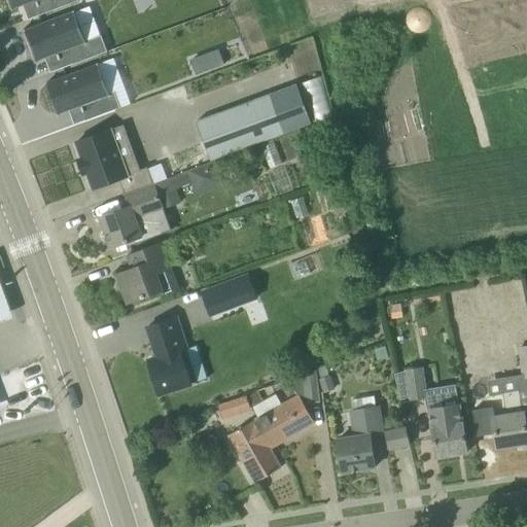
[(40,15),(63,7),(60,0),(7,0),(11,9),(23,5),(35,1),(40,15)]
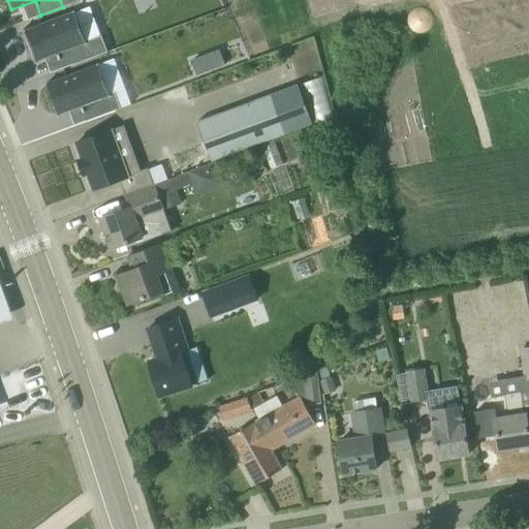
[(76,10),(24,30),(35,62),(47,58),(59,54),(64,68),(87,60),(82,44),(88,42),(76,10)]
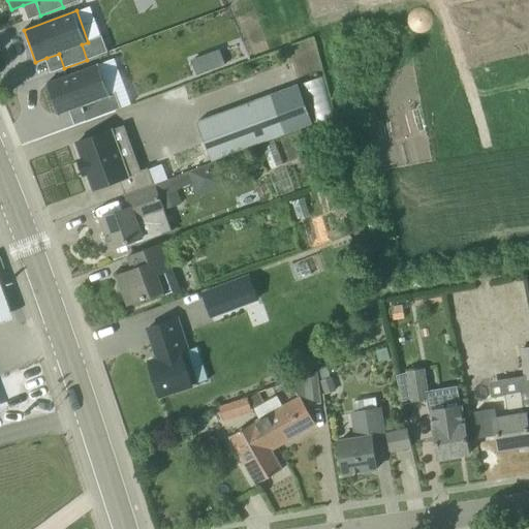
[(70,111),(82,106),(88,121),(111,113),(105,98),(112,95),(100,63),(48,84),(59,115),(70,111)]
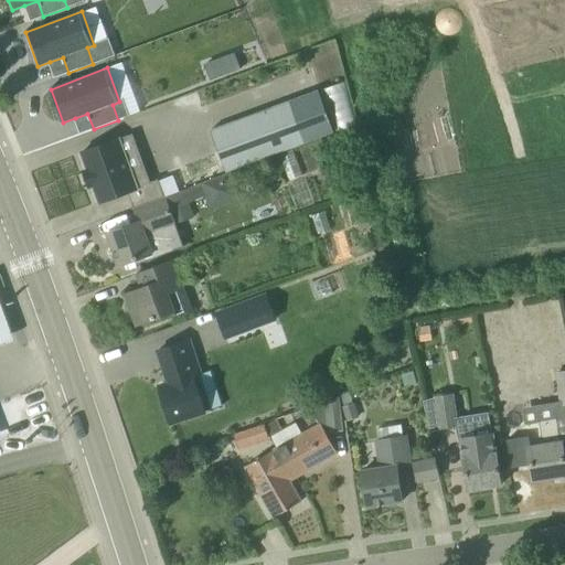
[(226,172),(329,134),(315,93),(211,130),(226,172)]
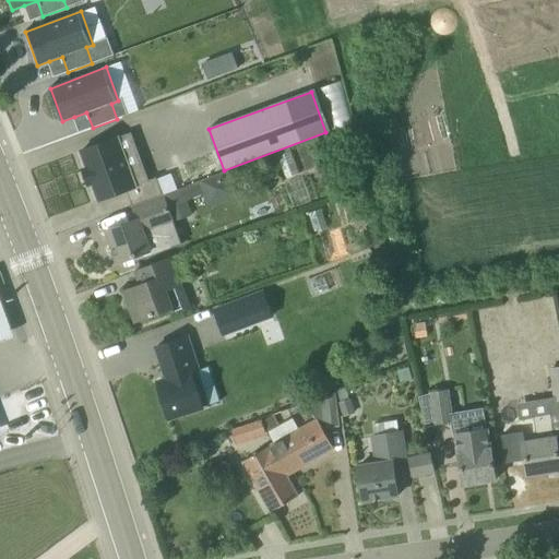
[(127,190),(133,207),(164,195),(156,177),(147,181),(129,133),(81,151),(86,167),(83,169),(88,186),(93,183),(98,200),(127,190)]
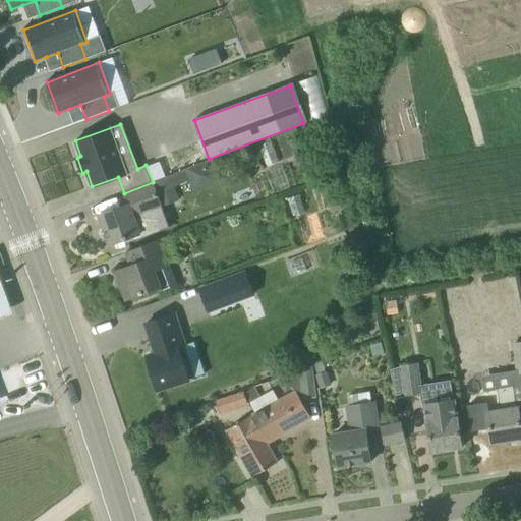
[(125,244),(145,237),(170,227),(163,207),(158,193),(174,187),(189,182),(193,193),(223,182),(215,160),(185,171),(165,178),(154,182),(153,182),(124,193),(128,205),(99,215),(110,245),(124,240),(125,244)]
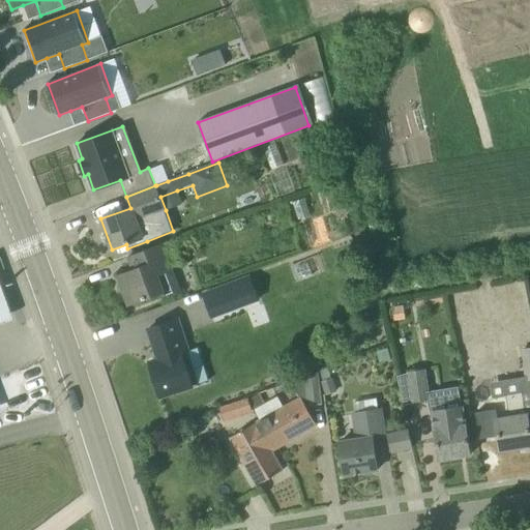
[(177,190),(160,197),(166,210),(181,204),(177,190)]
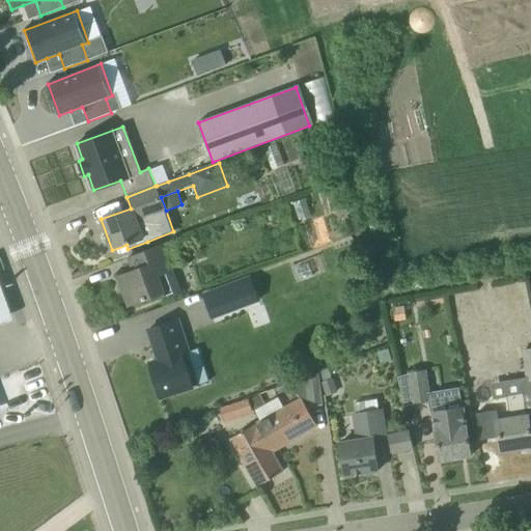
[(164,244),(148,250),(129,257),(134,271),(118,277),(129,306),(161,294),(162,298),(180,290),(164,244)]
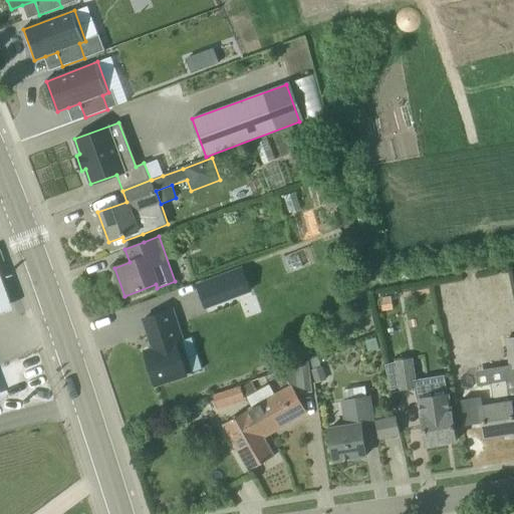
[(196,283),(206,309),(252,291),(243,266),(196,283)]
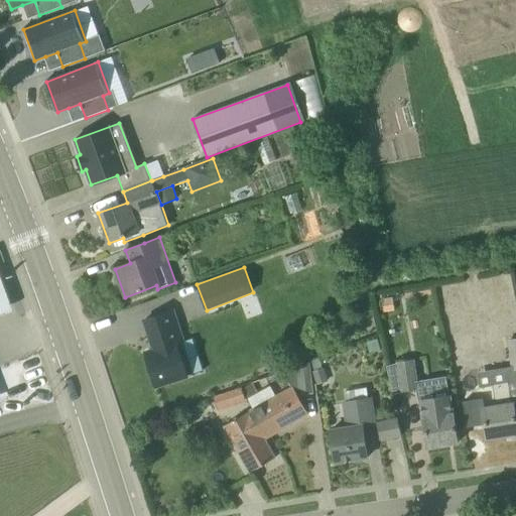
[(0,312),(11,309),(0,276),(0,312)]
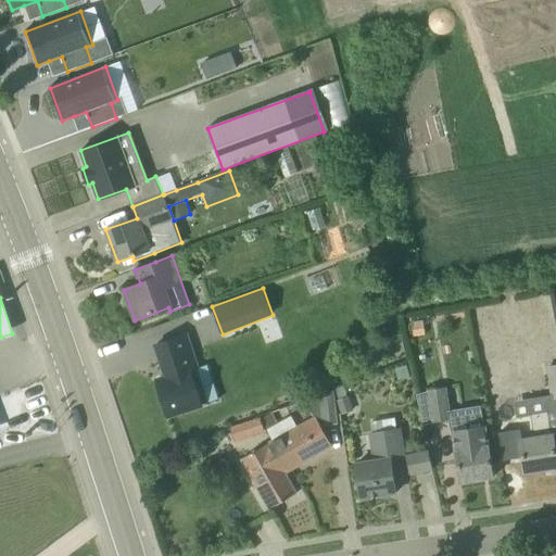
[(465,303),(434,307),(436,321),(467,317),(465,303)]
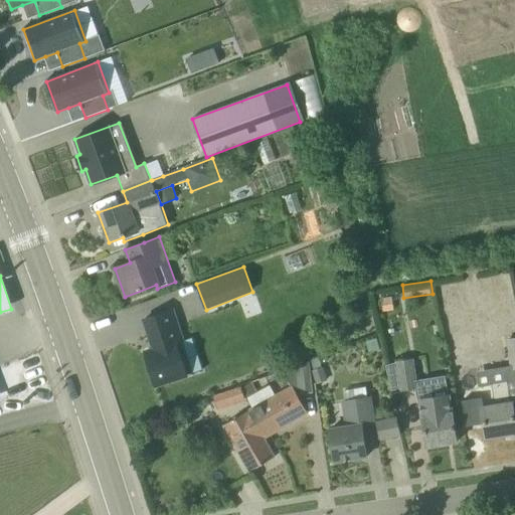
[(183,340),(173,310),(144,320),(154,349),(145,352),(156,386),(188,375),(177,342),(183,340)]
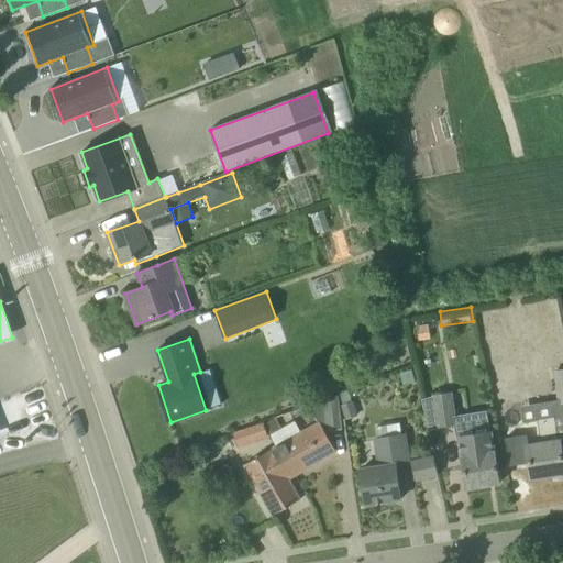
[(432,395),(432,399),(422,400),(422,398),(421,398),(428,428),(438,426),(438,427),(454,424),(449,392),(432,395)]
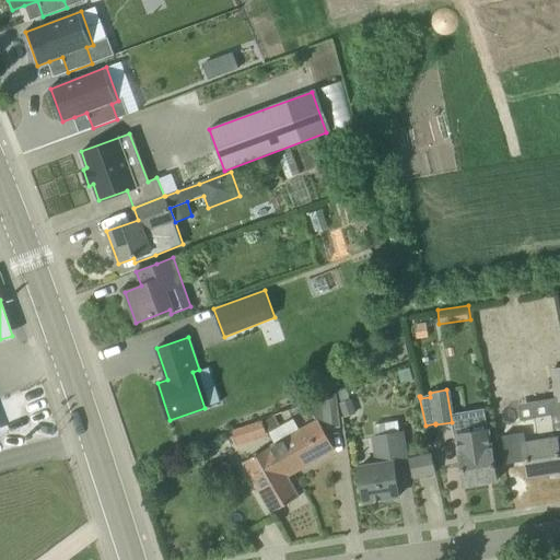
[(276,444),(270,447),(287,476),(335,450),(324,431),(323,429),(341,427),(337,392),(306,403),(317,421),(295,433),(276,444)]
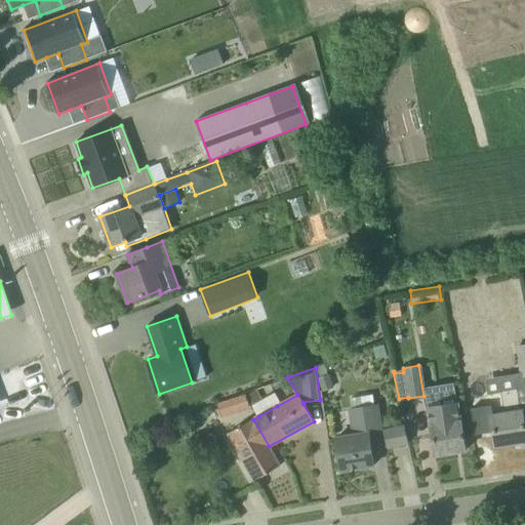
[(319,378),(318,378),(322,392),(333,388),(329,374),(319,378)]
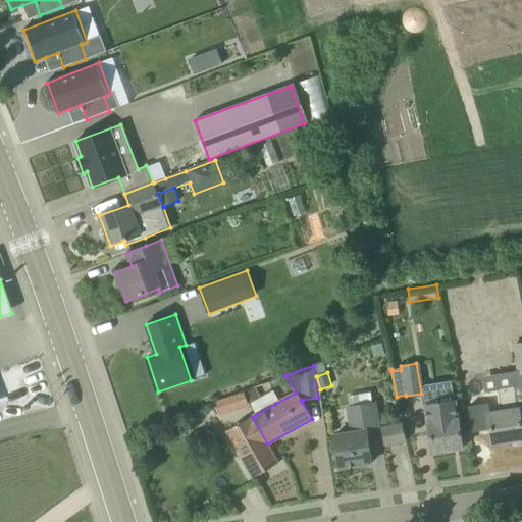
[(463,449),(458,415),(456,416),(455,401),(451,381),(422,386),(428,423),(432,453),(463,449)]
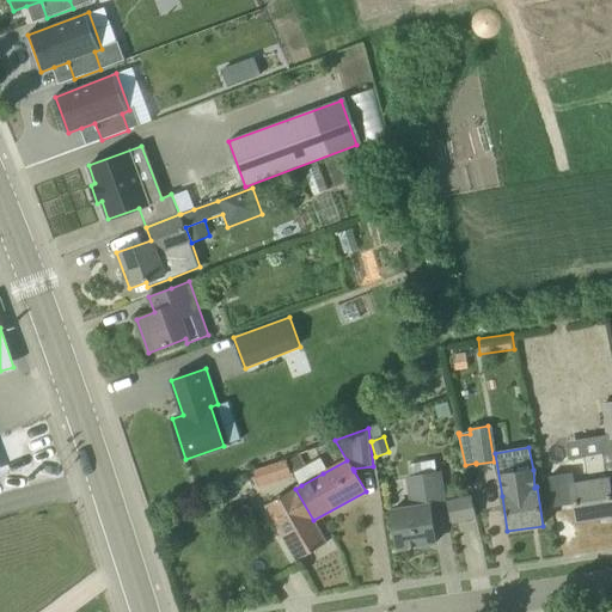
[(603,453),(585,457),(569,459),(579,520),(611,514),(611,499),(609,478),(606,478),(603,453)]
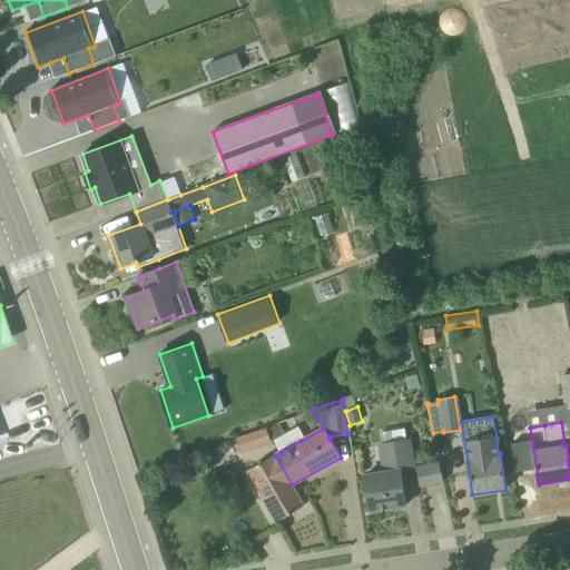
[(384,472),(365,475),(371,511),(406,505),(401,471),(414,469),(409,441),(406,441),(404,429),(381,432),(383,444),(380,445),(384,472)]
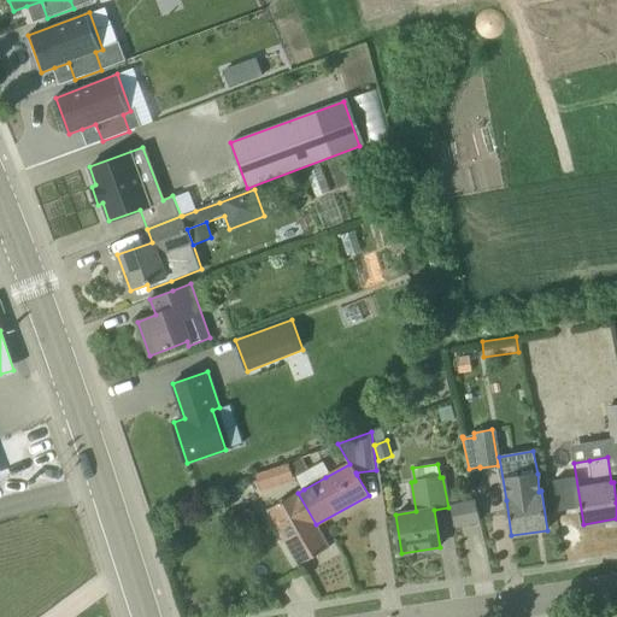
[(329,548),(316,524),(298,493),(268,510),(299,564),(329,548)]
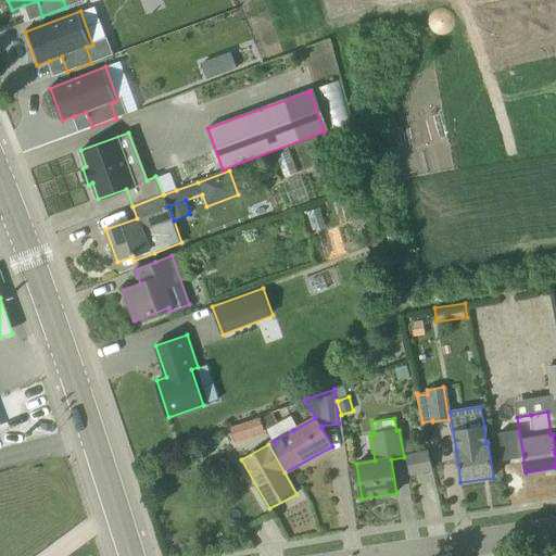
[(428,452),(407,456),(411,474),(432,469),(428,452)]
